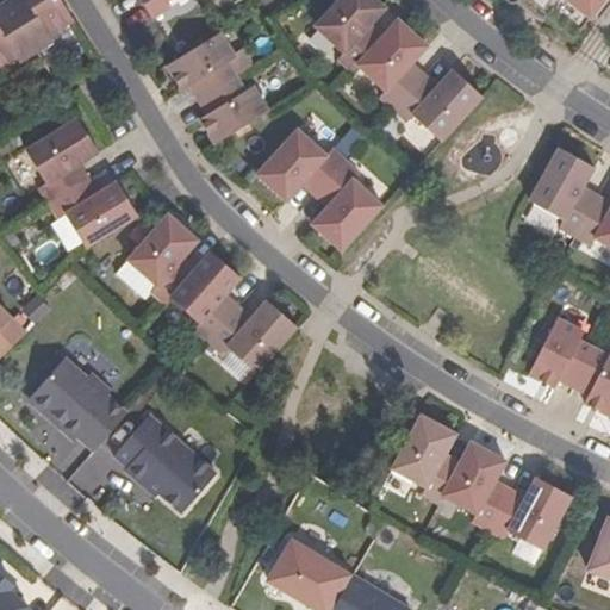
[(76,19),(64,0),(10,0),(8,1),(39,50),(55,39),(53,35),(76,19)]
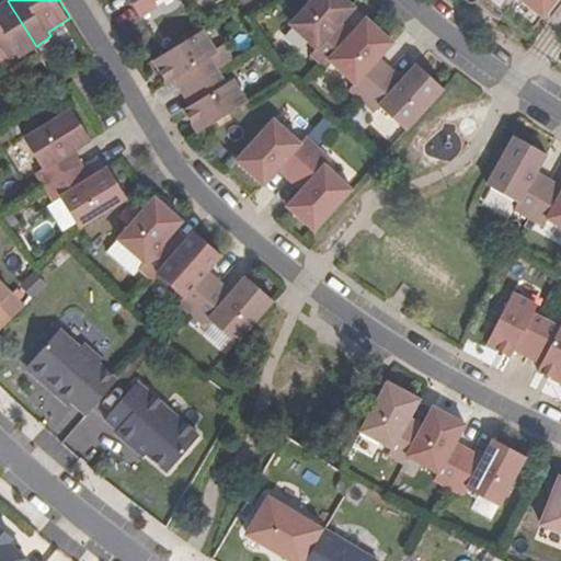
[(133,0),(140,12),(156,2),(153,0),(133,0)]
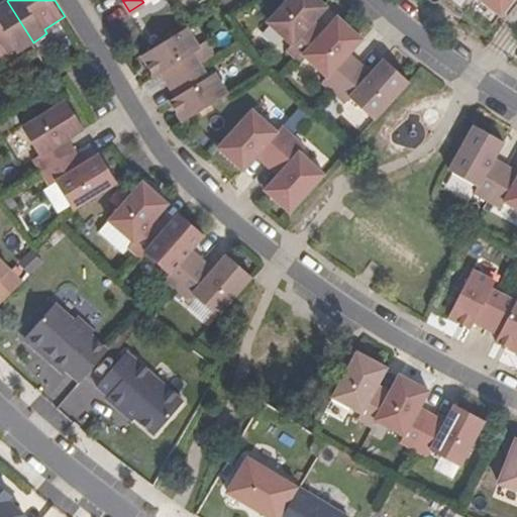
[(304,52),(338,15),(322,0),(307,0),(301,7),(292,0),(287,0),(265,24),(276,34),(280,29),(304,52)]
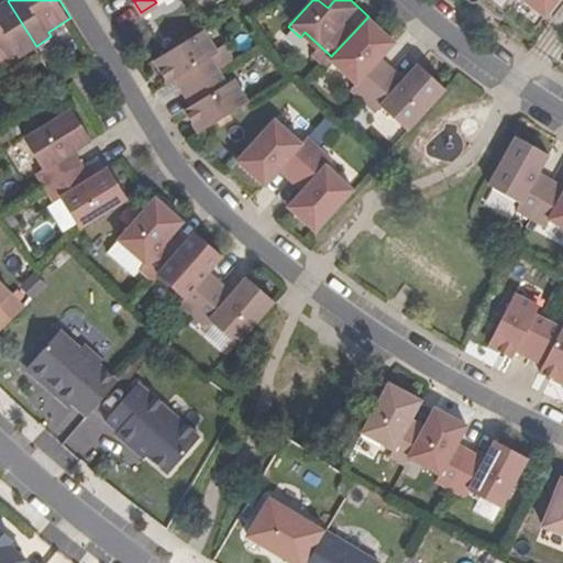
[(482,0),(497,13),(501,8),(525,29),(550,0),(482,0)]
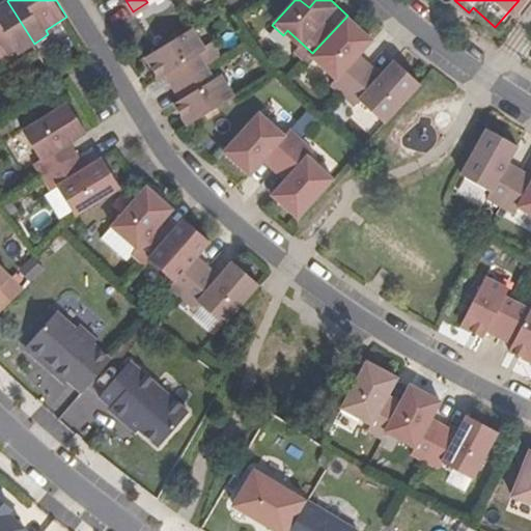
[(34,44),(7,1),(0,5),(0,58),(17,48),(20,52),(34,44)]
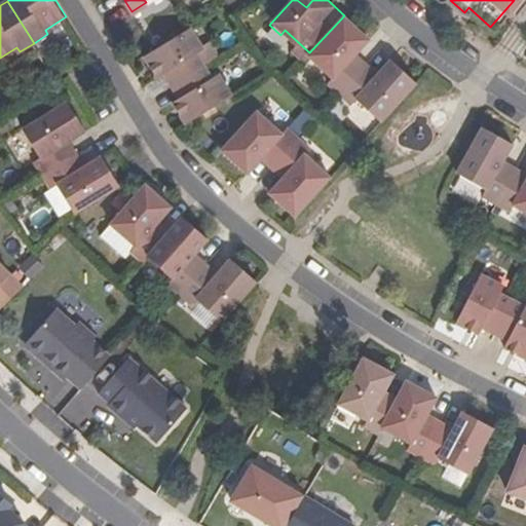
[(354,53),(369,38),(344,15),(309,52),(334,76),(329,81),(340,91),(366,64),(354,53)]
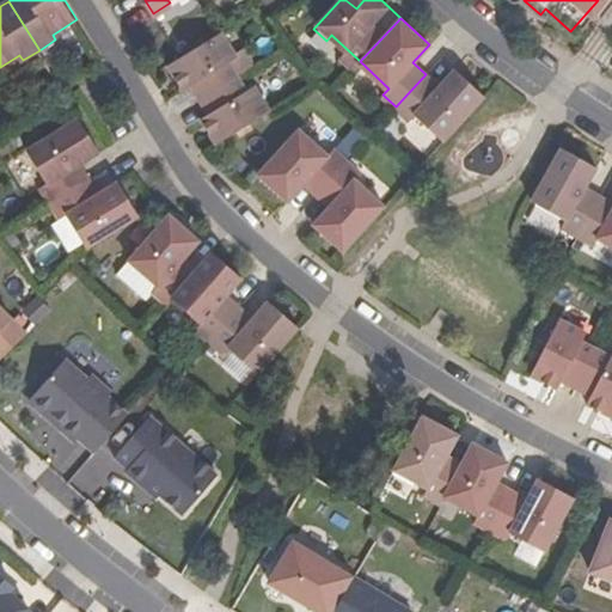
[(237,75),(228,62),(238,56),(221,29),(219,31),(178,55),(166,63),(183,90),(190,85),(199,99),(200,99),(237,75)]
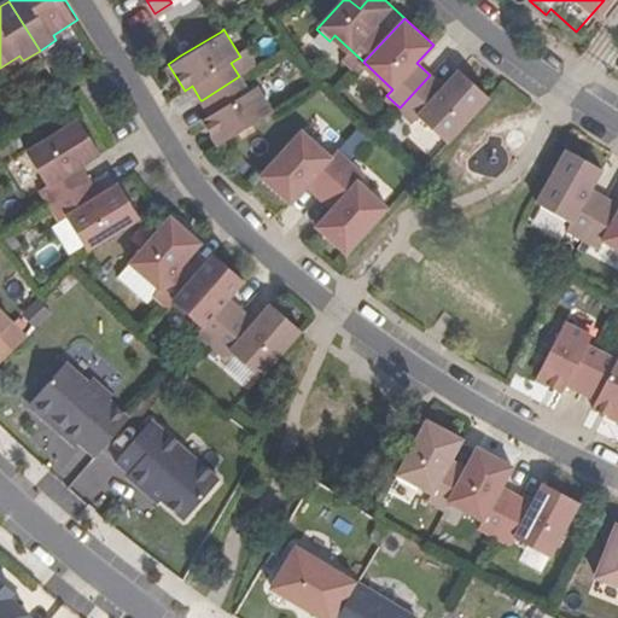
[(448,141),(489,97),(459,69),(442,86),(430,75),(400,108),(412,118),(418,112),(448,141)]
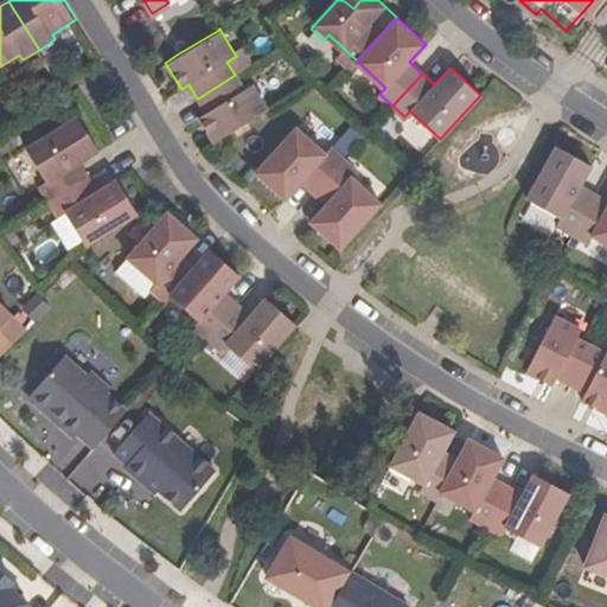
[(266,109),(251,85),(243,90),(235,75),(198,98),(206,113),(198,117),(212,141),(266,109)]
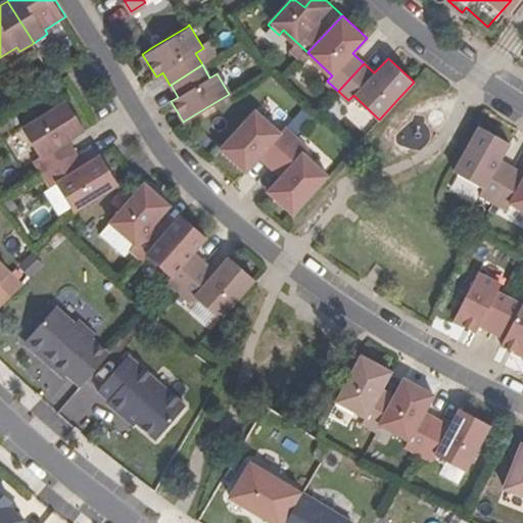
[(64,142),(85,129),(67,99),(24,127),(42,156),(34,160),(42,173),(72,154),(64,142)]
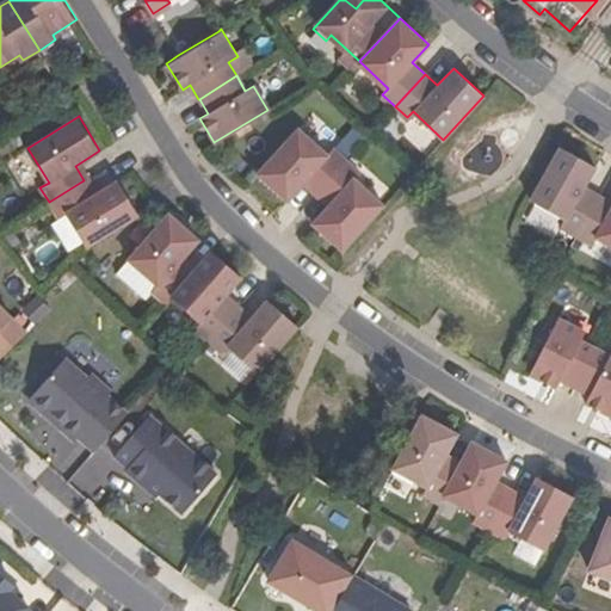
[(344,248),(383,204),(355,179),(360,172),(302,121),(257,173),(288,199),(302,183),(308,176),(334,198),(328,204),(314,222),(344,248)]
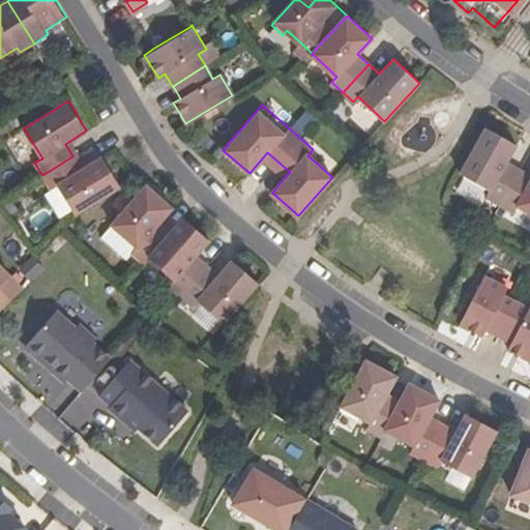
[(521,170),(507,163),(518,144),(488,127),(462,172),(492,189),(489,196),(502,203),(521,170)]
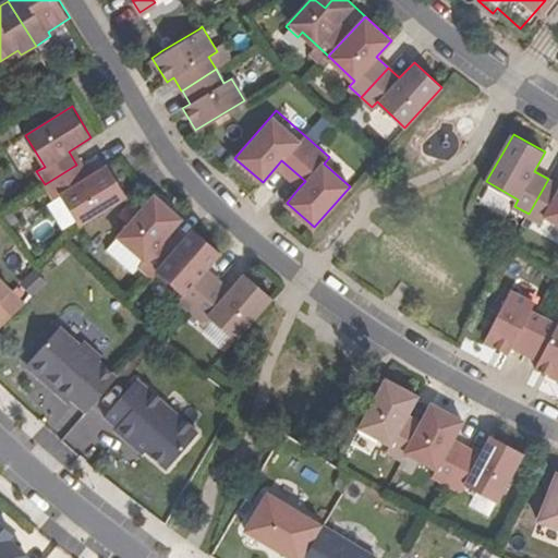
[(281,160),(276,167),(300,186),(305,181),(281,160)]
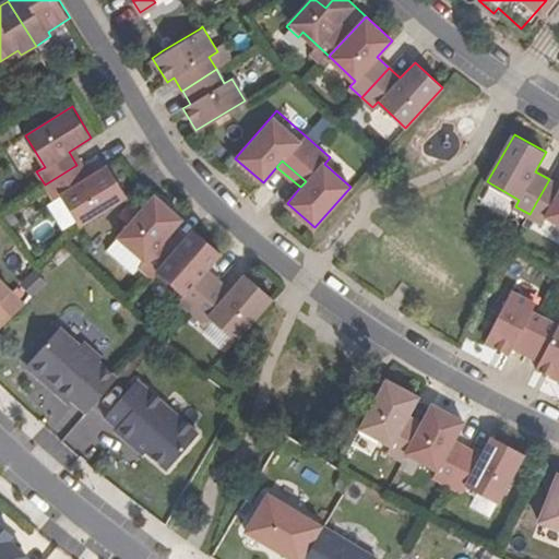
[(127,195),(107,164),(84,178),(76,165),(45,185),(52,198),(60,192),(80,224),(85,222),(108,206),(127,195)]
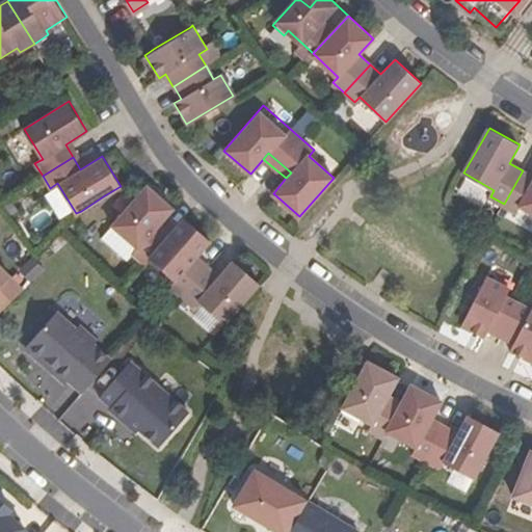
[(531,176),(523,170),(504,204),(516,211),(520,205),(531,211),(531,176)]
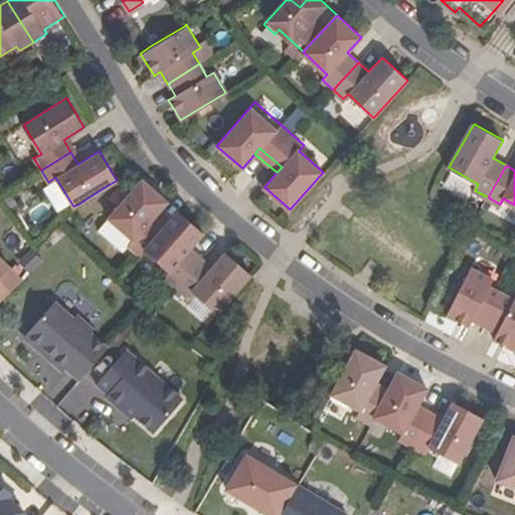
[(144,250),(160,232),(150,223),(154,218),(167,203),(142,181),(108,219),(134,241),(129,247),(140,255),(144,250)]
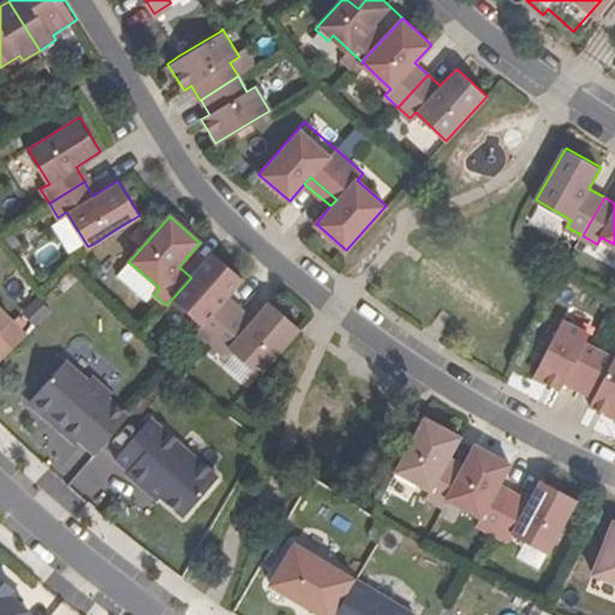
[(239,309),(227,298),(243,280),(213,255),(213,254),(196,272),(191,278),(172,299),(173,300),(201,323),(196,330),(209,342),(239,309)]
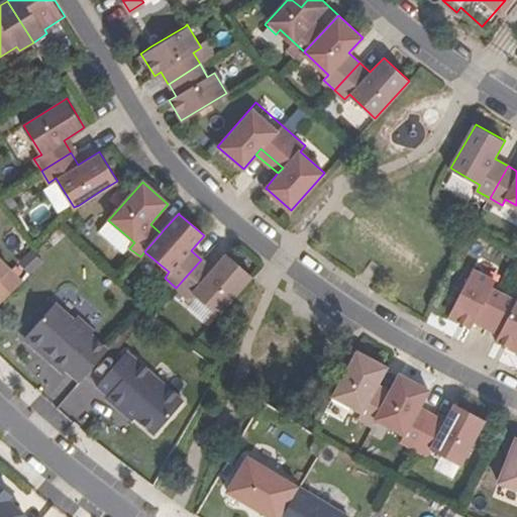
[(154,219),(150,224),(161,233),(165,228),(154,219)]
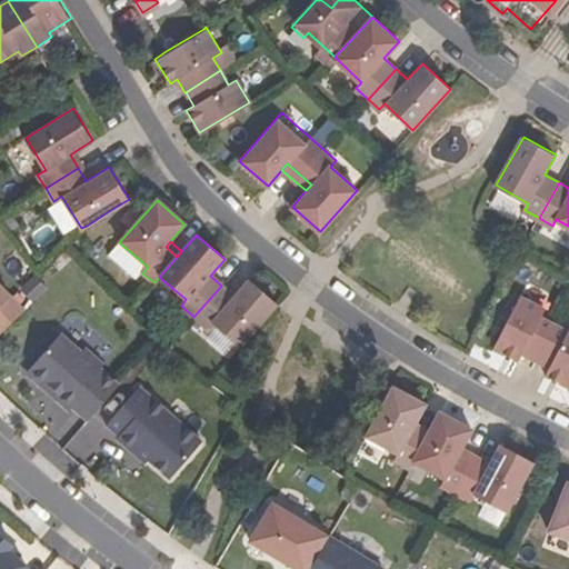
[(148,267),(119,242),(108,255),(137,280),(142,273),(148,267)]
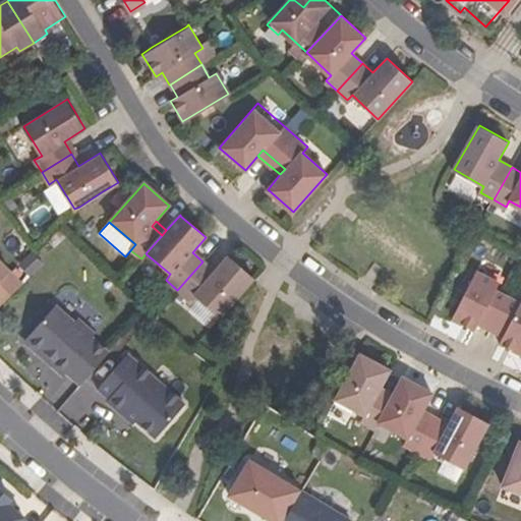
[(32,273),(42,263),(34,253),(22,264),(32,273)]
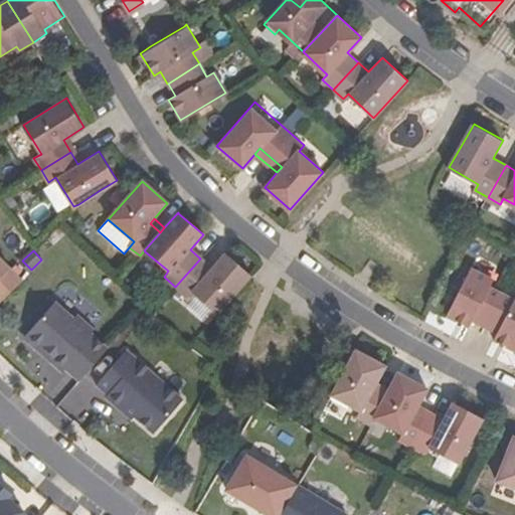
[(217,313),(249,275),(224,253),(211,269),(201,260),(200,259),(175,287),(177,288),(187,297),(192,292),(217,313)]
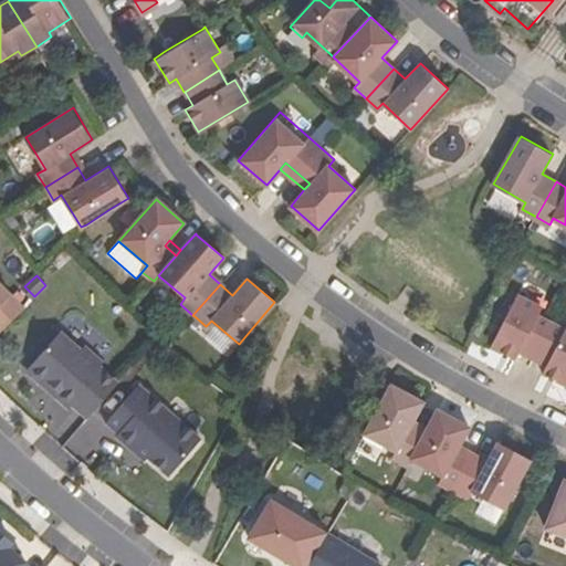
[(0,332),(1,333),(24,310),(0,284),(0,332)]
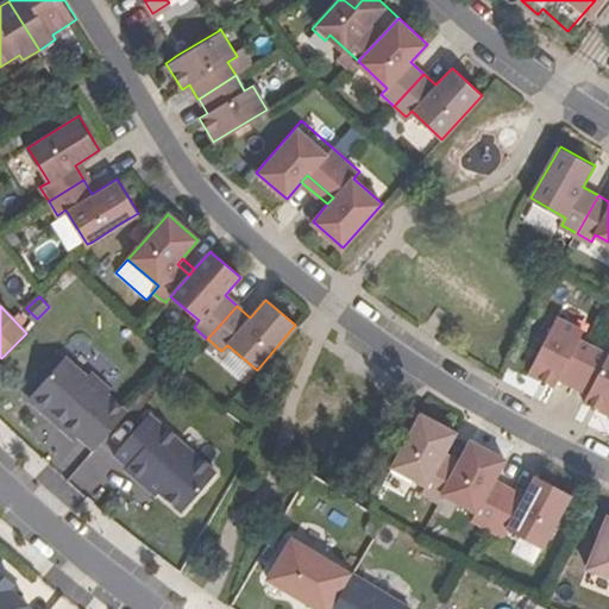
[(572,385),(592,346),(577,338),(581,330),(556,316),(528,374),(552,387),(557,377),(572,385)]
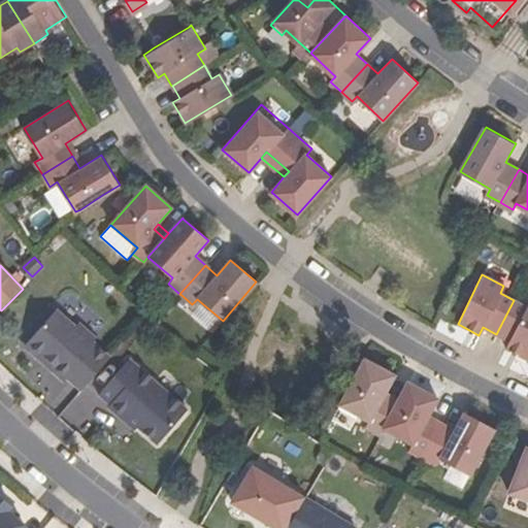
[(527,360),(527,305),(527,307),(514,300),(496,334),(509,341),(505,350),(527,360)]
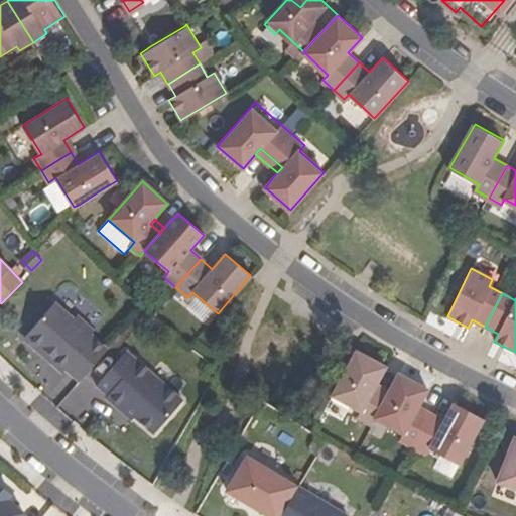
[(80,382),(107,352),(90,337),(89,330),(80,321),(73,321),(53,305),(26,336),(27,342),(38,351),(44,351),(52,358),(49,362),(63,374),(67,370),(80,382)]
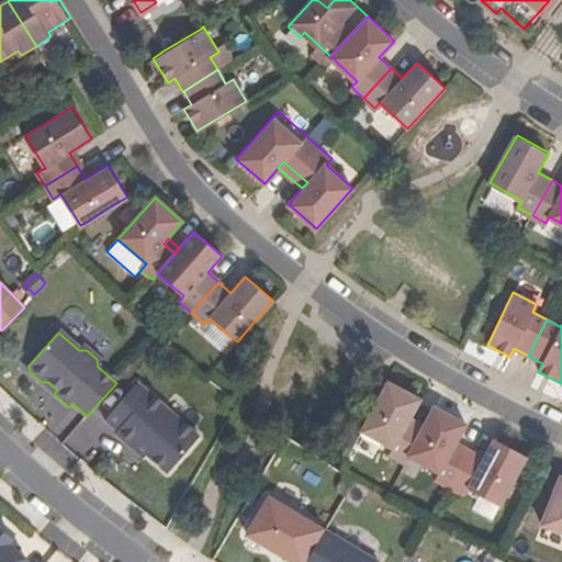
[(200,437),(137,383),(105,420),(117,431),(115,434),(131,447),(134,445),(146,454),(168,474),(200,437)]
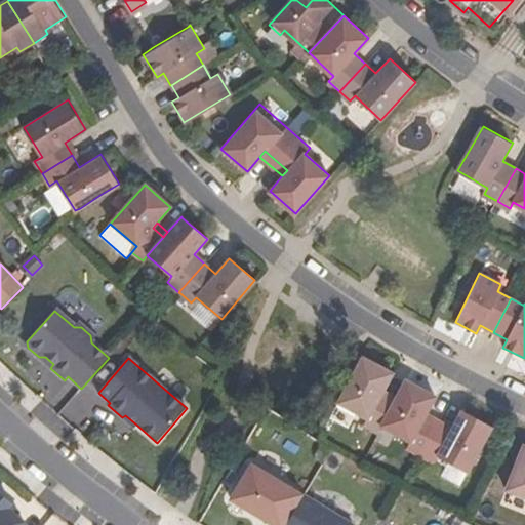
[(380,427),(405,381),(377,366),(367,384),(353,376),(334,409),(349,417),(352,410),(380,427)]
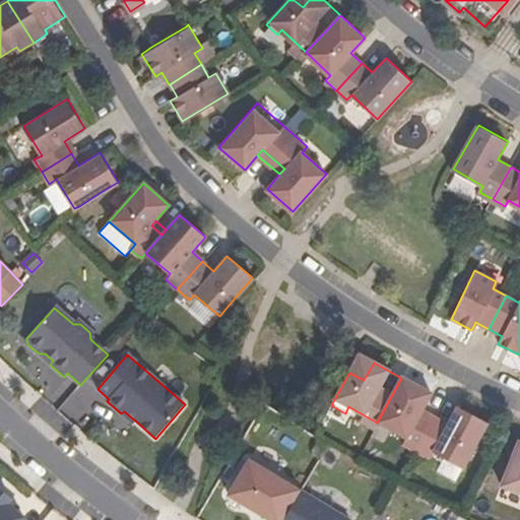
[(434,419),(420,412),(430,394),(401,378),(377,423),(405,439),(402,445),(415,452),(434,419)]
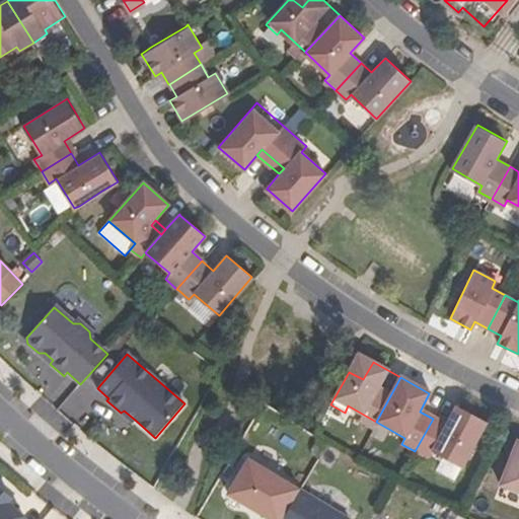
[(459,468),(484,424),(456,409),(447,427),(433,419),(415,451),(429,459),(432,453),(459,468)]
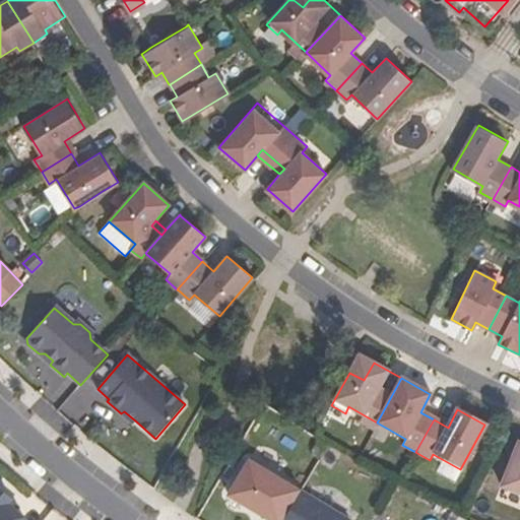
[(124,411),(121,413),(133,424),(135,420),(124,411)]
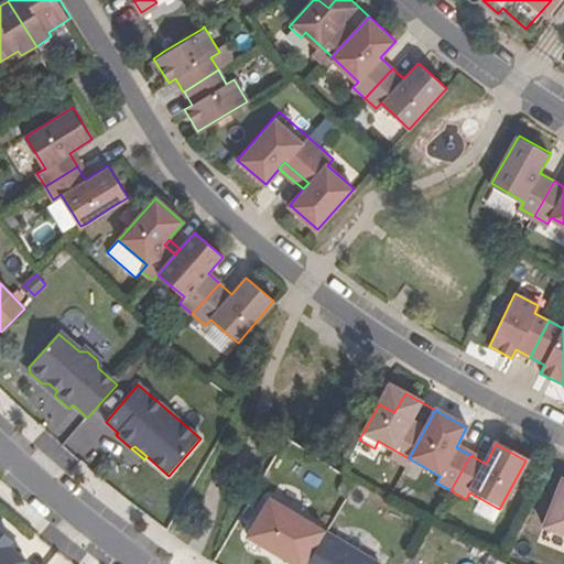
[(563,478),(544,525),(563,533),(563,478)]
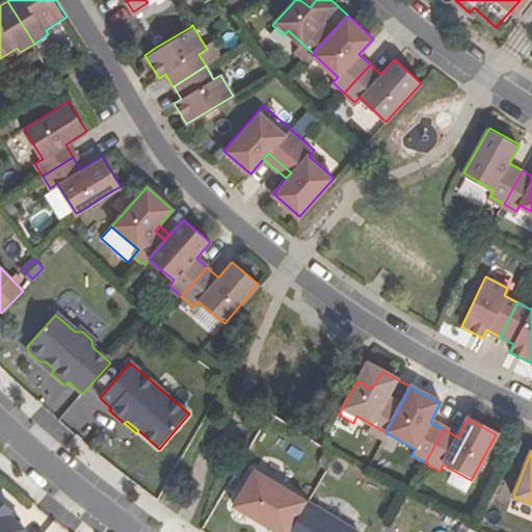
[(234,506),(275,531),(290,531),(309,502),(318,485),(265,454),(234,506)]
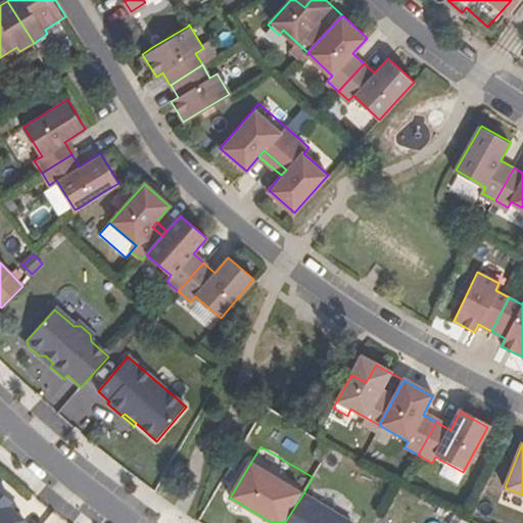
[(0,522),(19,522),(24,520),(7,507),(10,503),(0,493),(0,522)]
